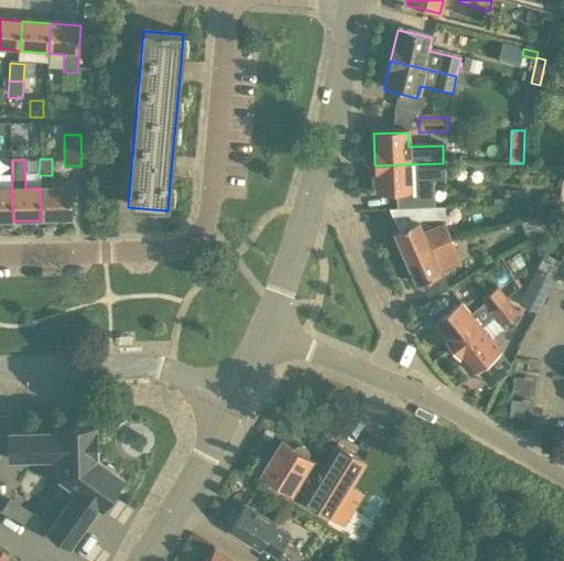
[(443,163),(375,165),(375,174),(376,194),(396,193),(396,211),(424,209),(433,209),(432,183),(444,182),(444,179),(443,163)]
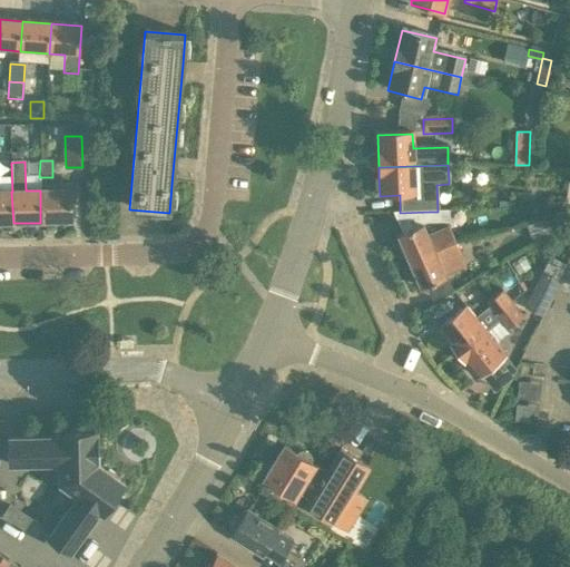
[(70,189),(40,191),(40,223),(71,222),(70,189)]
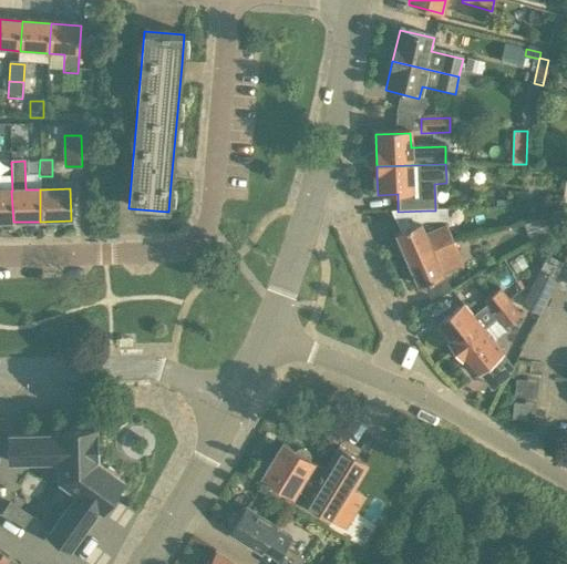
[(0,222),(13,222),(11,191),(0,190),(0,222)]
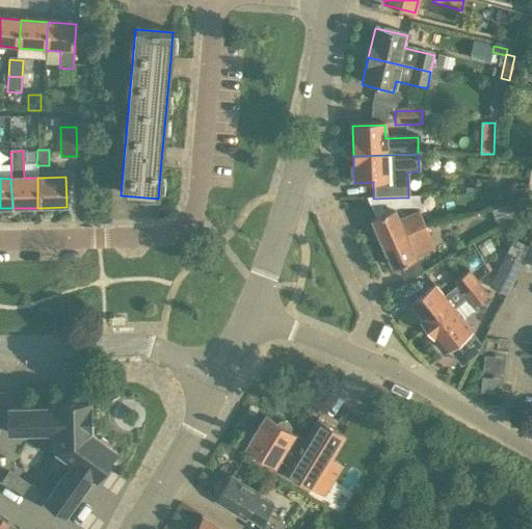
[(408,197),(400,197),(401,209),(419,209),(419,196),(408,197)]
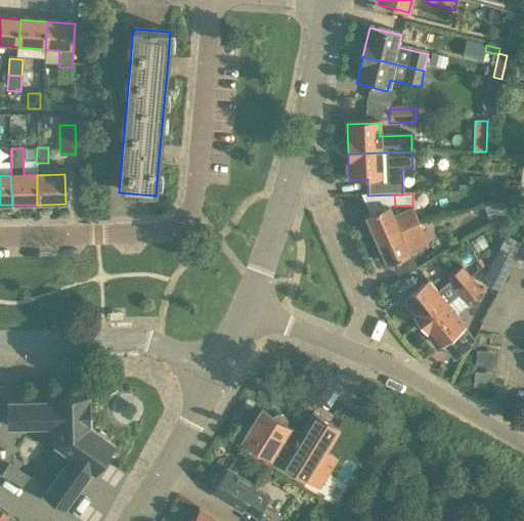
[(483,209),(488,224),(508,217),(501,202),(483,209)]
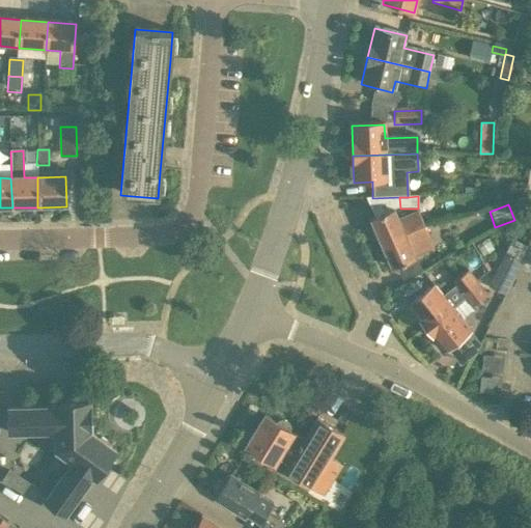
[(374,218),(370,220),(379,240),(393,233),(395,241),(424,227),(417,213),(398,222),(393,210),(374,218)]
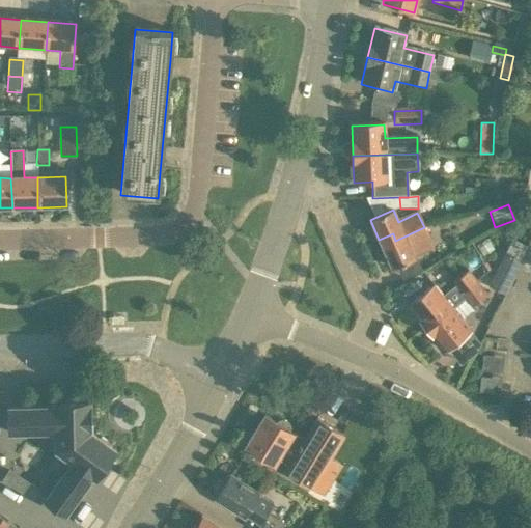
[(391,270),(414,259),(413,255),(431,247),(428,240),(424,227),(395,241),(393,233),(379,240),(391,270)]
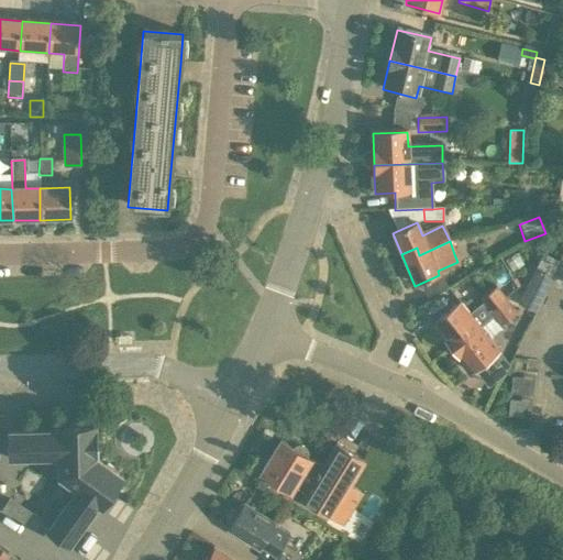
[(552,277),(534,270),(518,306),(536,315),(552,277)]
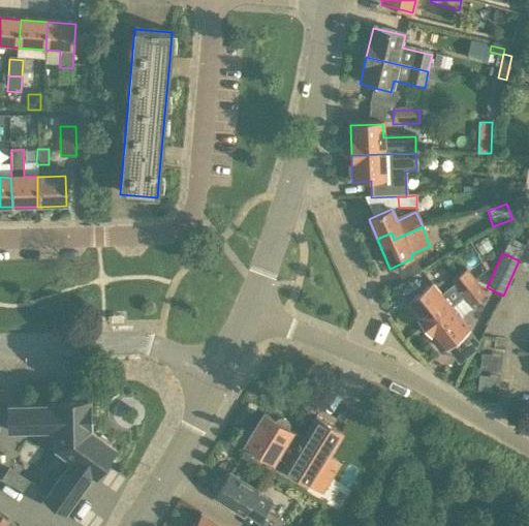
[(466,271),(450,283),(460,295),(475,283),(466,271)]
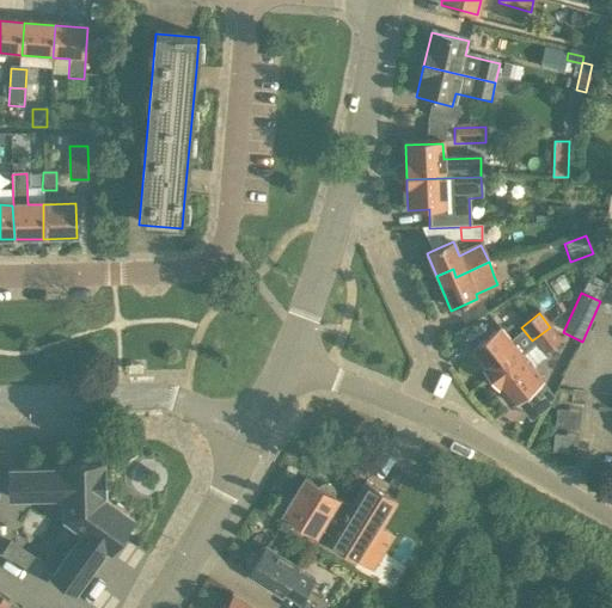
[(561,341),(550,327),(532,341),(536,345),(537,347),(543,355),(561,341)]
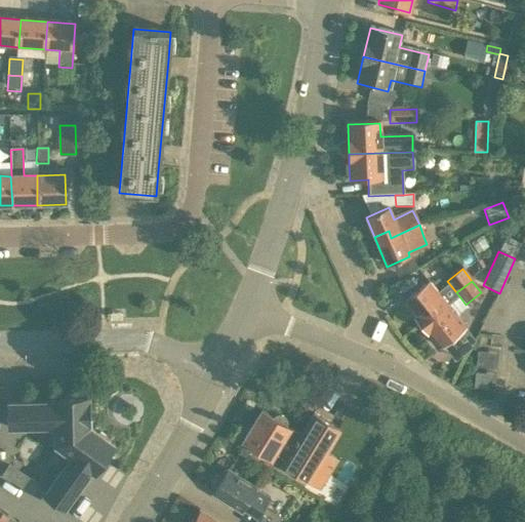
[(429,283),(403,303),(421,327),(448,307),(429,283)]
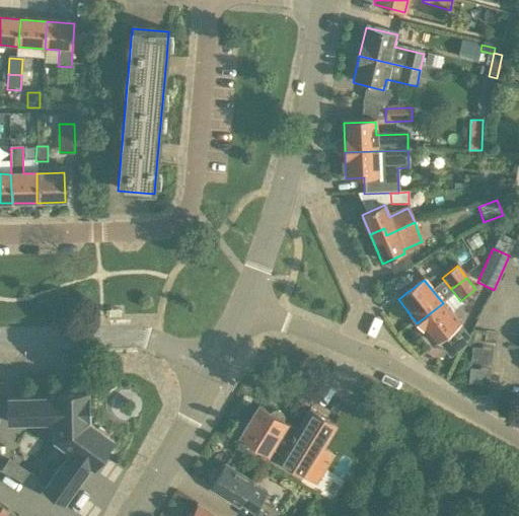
[(434,344),(459,324),(452,315),(464,306),(460,301),(455,294),(454,293),(443,303),(417,323),(434,344)]
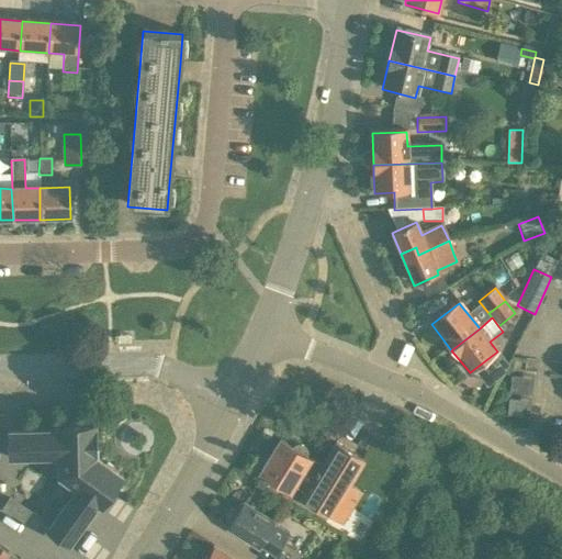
[(512,391),(528,394),(532,380),(515,376),(512,391)]
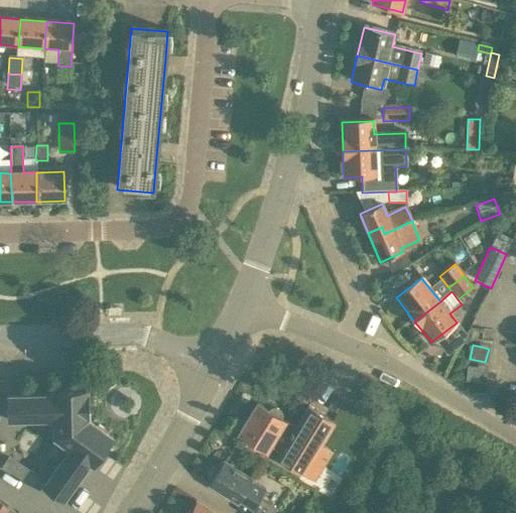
[(42,488),(62,502),(89,465),(92,468),(112,439),(88,421),(88,420),(90,419),(89,395),(87,395),(87,391),(52,392),(52,396),(7,397),(8,421),(53,420),(53,439),(69,451),(42,488)]
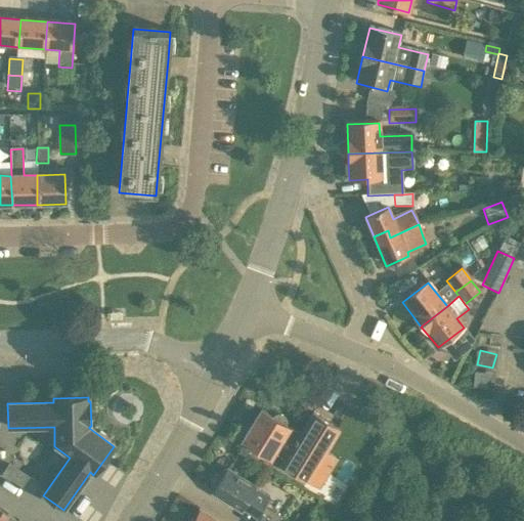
[(331,471),(320,464),(340,431),(312,415),(304,429),(300,435),(286,427),(286,426),(286,424),(286,423),(286,422),(285,421),(285,420),(284,419),(282,418),(281,418),(280,417),(278,417),(277,417),(276,417),(275,418),(274,418),(273,419),(260,411),(242,442),(270,459),(273,453),(285,460),(279,467),(318,491),(331,471)]
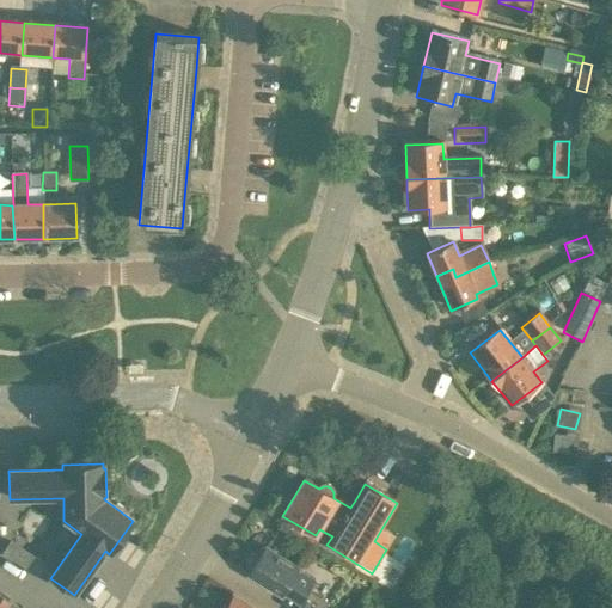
[(283,595),(298,605),(295,607),(313,607),(303,601),(314,582),(298,572),(299,570),(265,550),(249,577),(282,597),(283,595)]
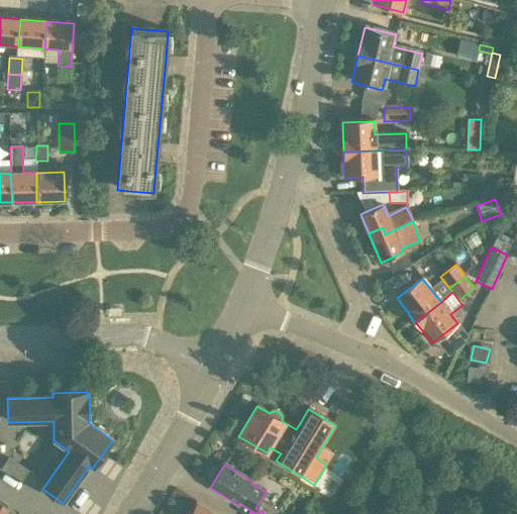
[(20,481),(31,487),(36,478),(26,472),(20,481)]
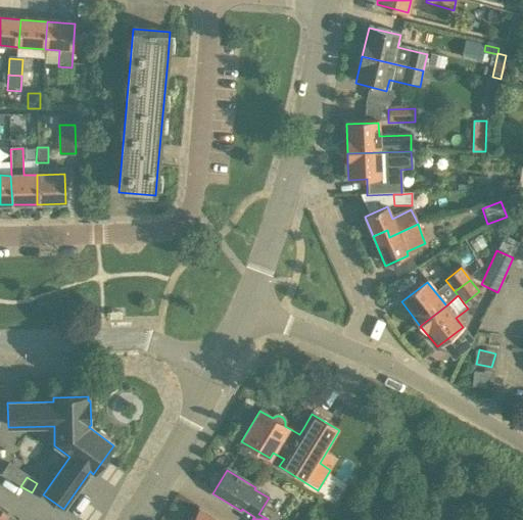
[(10,519),(0,511),(0,519),(10,519)]
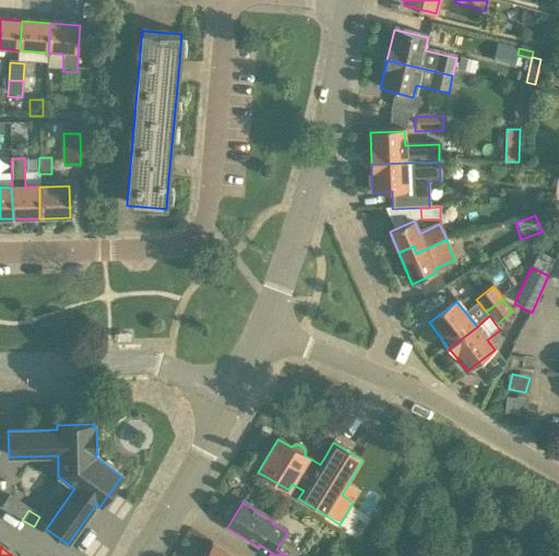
[(228,555),(213,546),(206,555),(228,555)]
